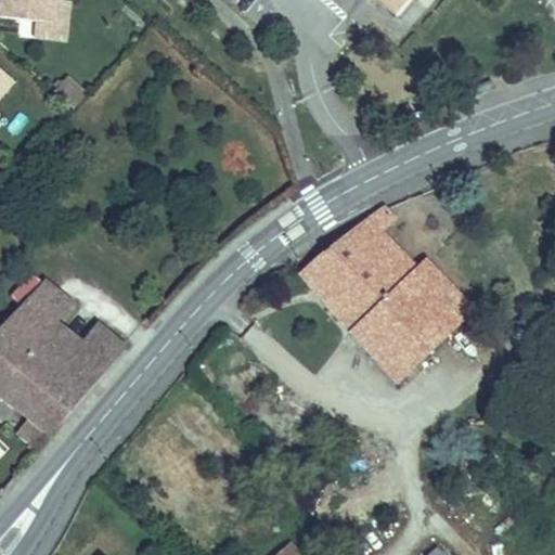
[(52,24),(54,0),(2,0),(0,17),(52,24)]
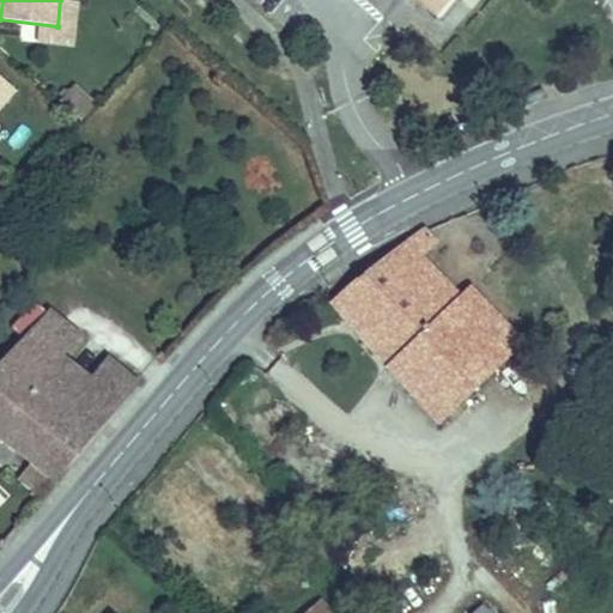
[(73,47),(78,5),(79,2),(60,0),(58,26),(41,24),(40,43),(73,47)]
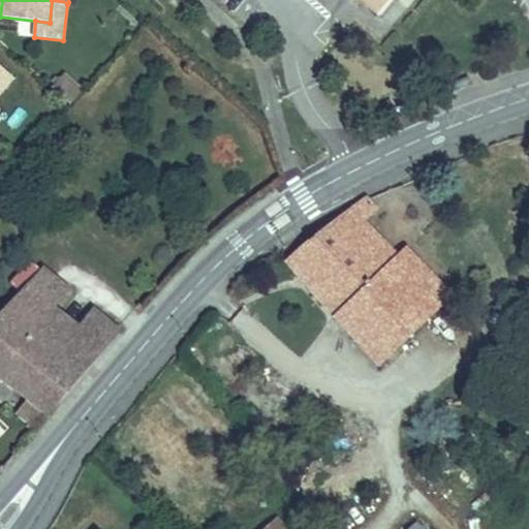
[(358,0),(378,18),(393,0),(358,0)]
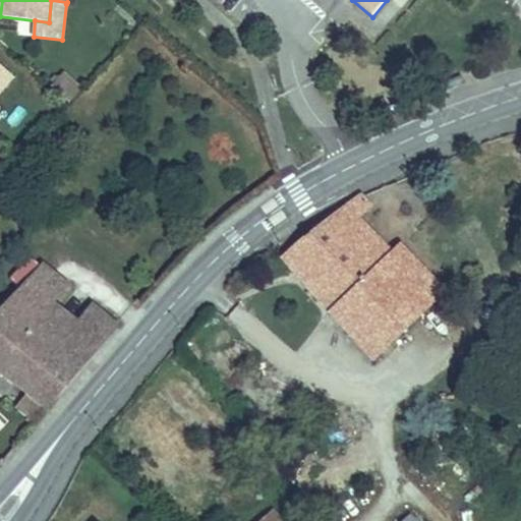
[(0,66),(0,92),(12,77),(0,66)]
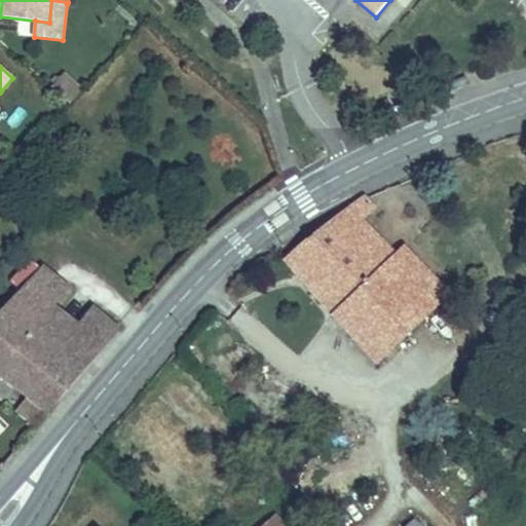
[(64,74),(51,87),(70,104),(82,90),(64,74)]
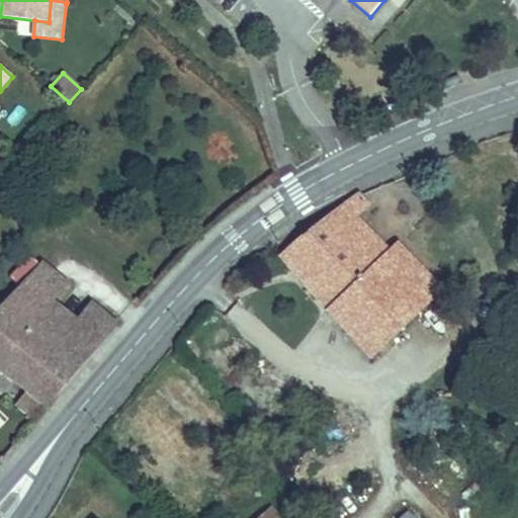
[(282,259),(292,270),(308,257),(346,295),(331,310),(375,355),(445,287),(398,240),(389,249),(356,217),(365,207),(351,192),(282,259)]
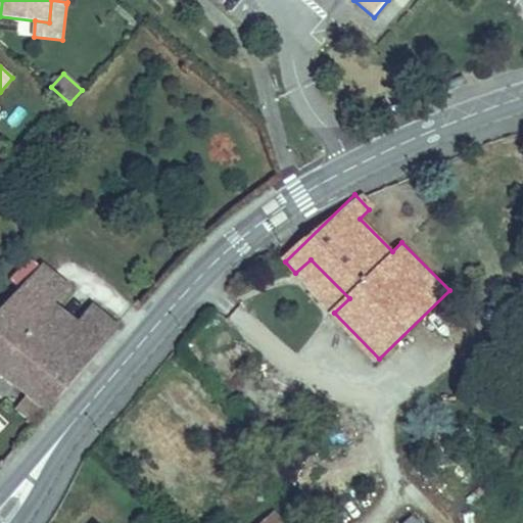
[(311,259),(295,273),(334,313),(349,298),(311,259)]
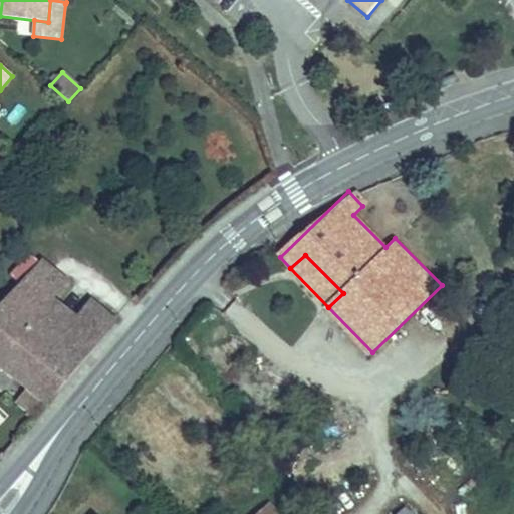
[(66,329),(92,352),(116,324),(88,301),(76,317),(55,300),(67,284),(40,262),(9,295),(60,336),(66,329)]
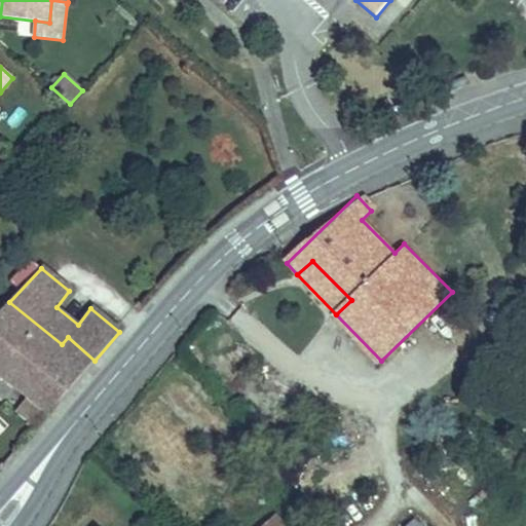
[(0,375),(31,400),(47,413),(48,414),(95,361),(68,337),(62,344),(9,302),(0,311),(0,375)]
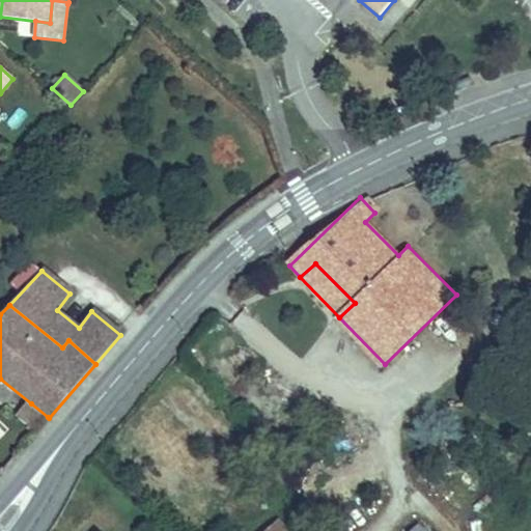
[(48,417),(31,403),(20,417),(36,431),(48,417)]
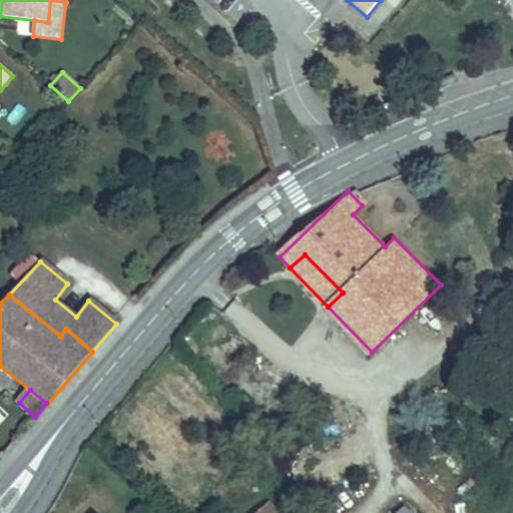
All buildings are outlined.
